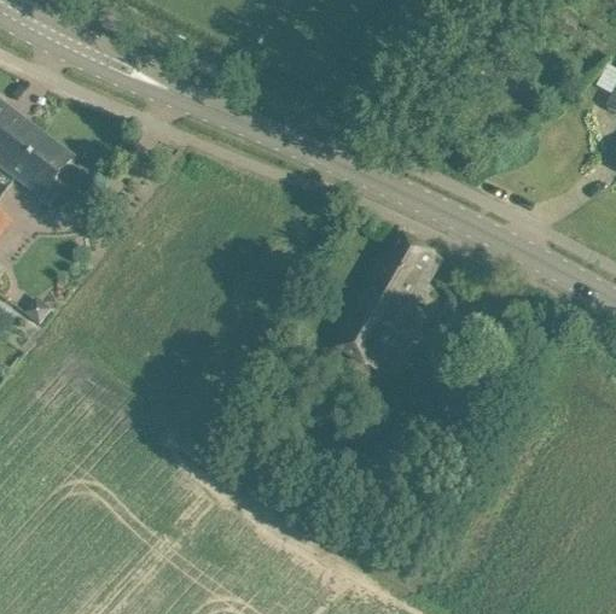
[(0,129),(15,110),(0,99),(0,129)]
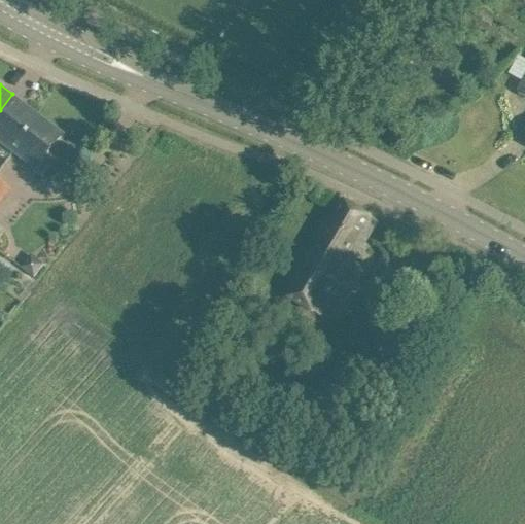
[(12,94),(0,110),(0,137),(37,166),(50,149),(63,133),(12,94)]
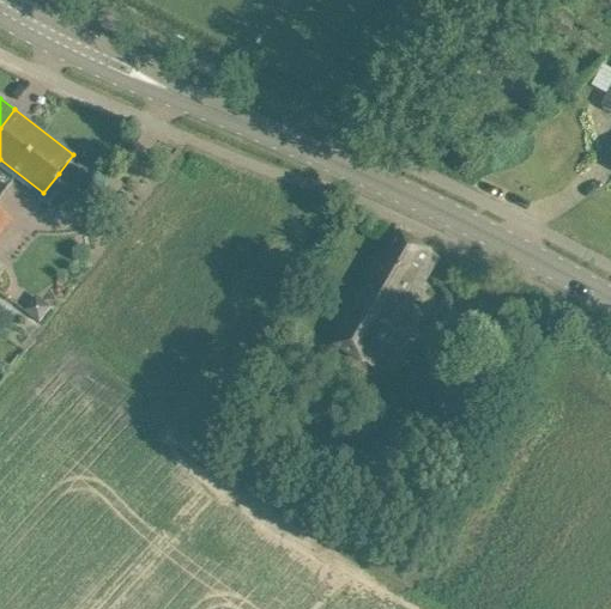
[(0,227),(11,214),(0,206),(0,227)]
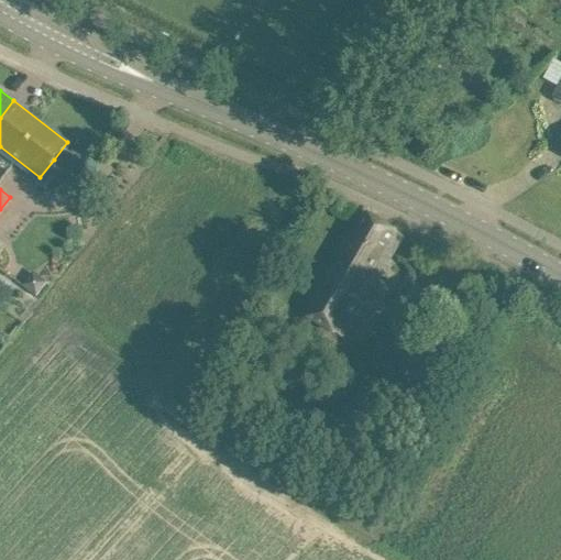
[(360,207),(348,226),(300,311),(337,332),(361,293),(367,297),(405,234),(360,207)]
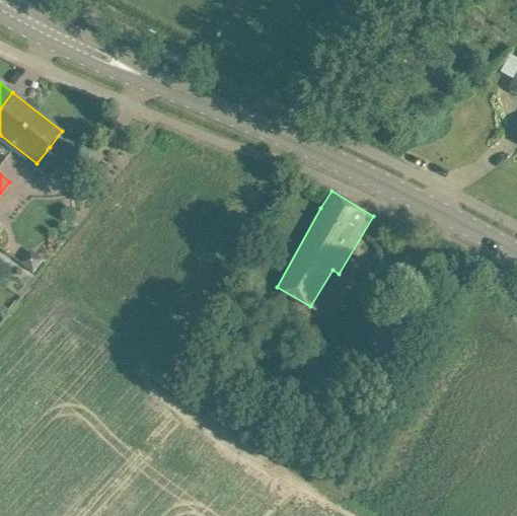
[(21,262),(34,272),(45,259),(32,247),(21,262)]
